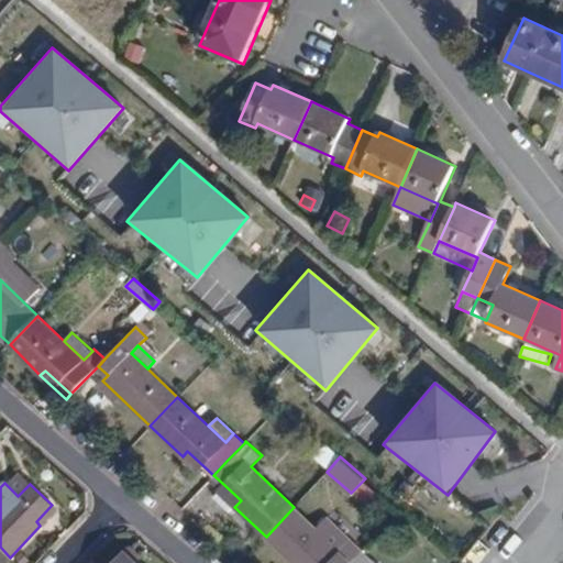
[(234,507),(241,500),(224,485),(214,496),(230,511),(234,507)]
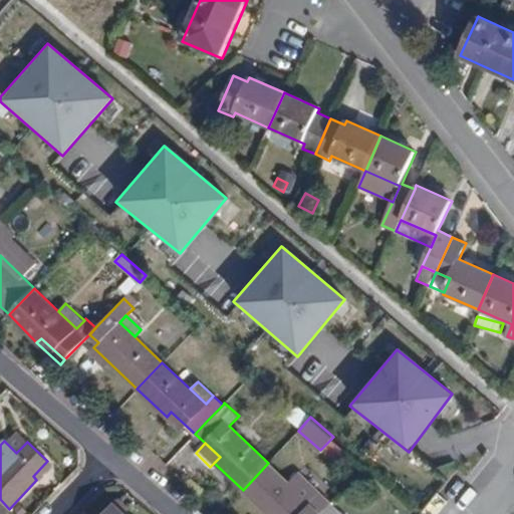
[(288,482),(268,463),(243,490),(268,513),(321,513),(331,504),(297,473),(288,482)]
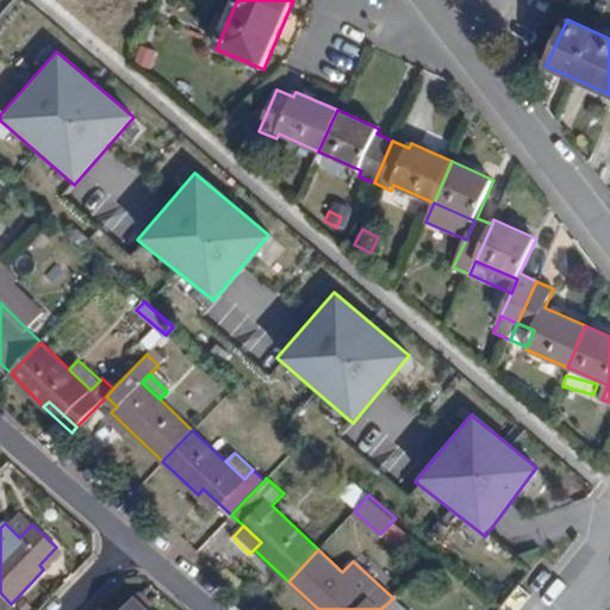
[(0,609),(4,609),(11,604),(0,592),(0,609)]
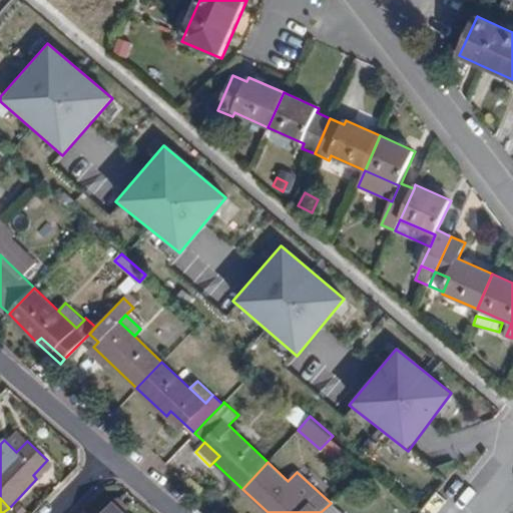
[(122,512),(111,502),(100,512),(122,512)]
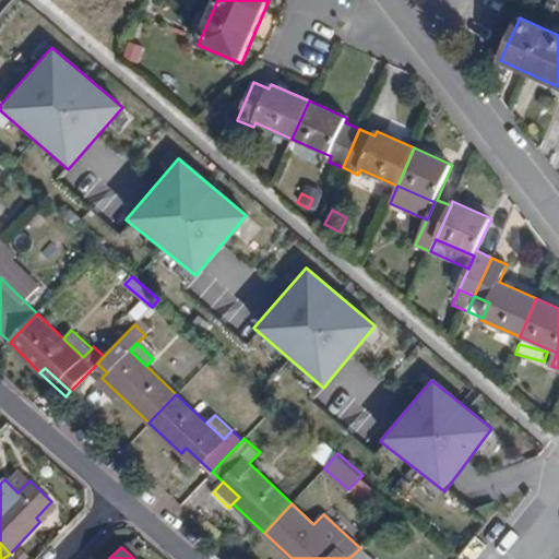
[(371,558),(360,548),(349,558),(371,558)]
